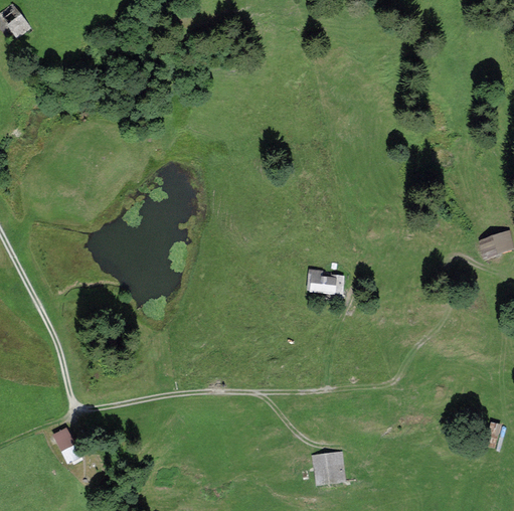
[(0,13),(0,18),(17,41),(32,29),(12,4),(0,13)]
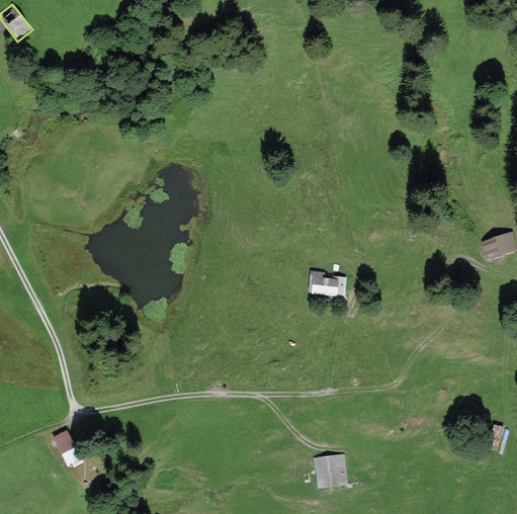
[(482,241),(488,261),(516,252),(516,248),(512,232),(482,241)]
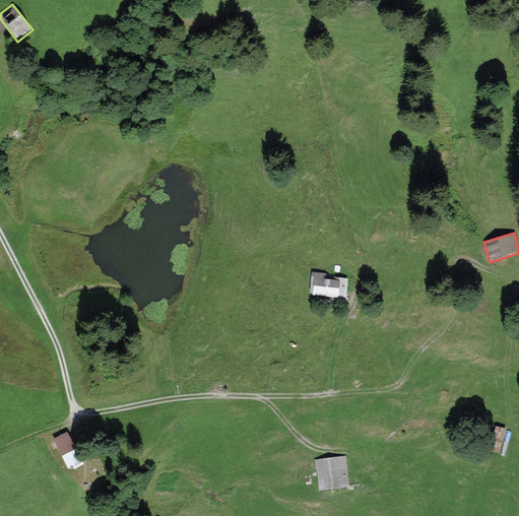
[(313,288),(313,292),(347,295),(348,276),(333,275),(333,277),(326,276),(327,270),(311,269),(310,288),(313,288)]
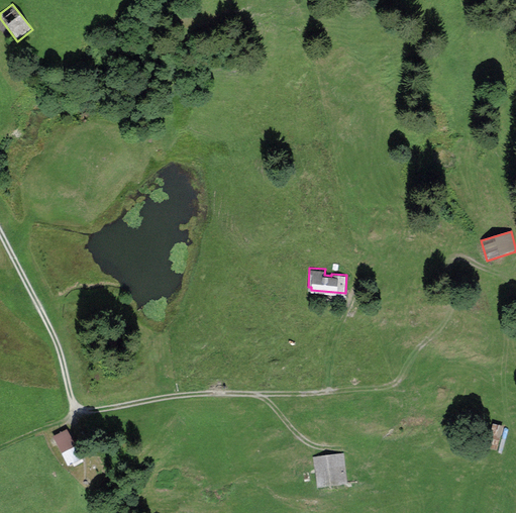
[(53,438),(67,469),(90,458),(75,427),(53,438)]
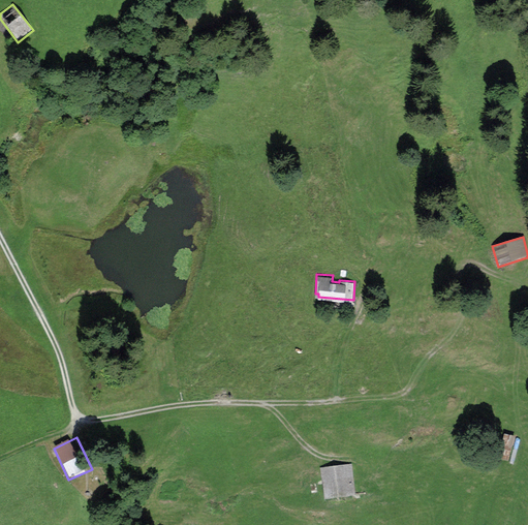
[(319,464),(323,497),(355,493),(351,460),(319,464)]
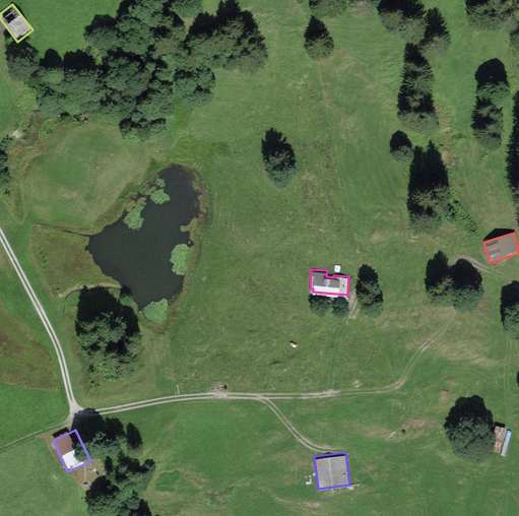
All buildings are outlined.
